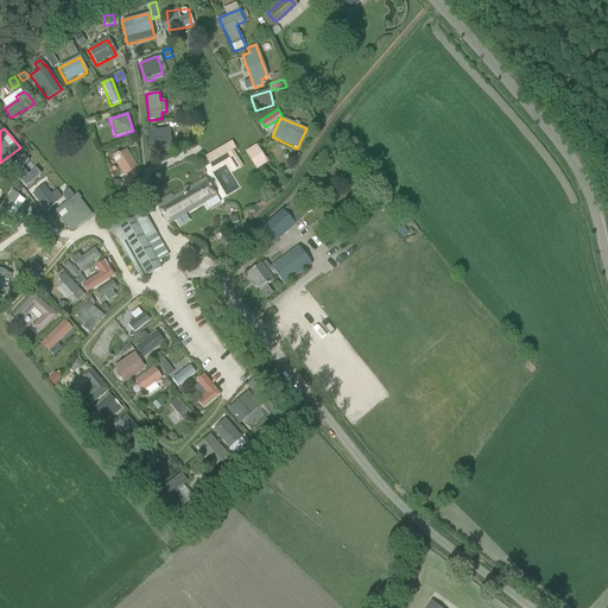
[(172,145),(170,128),(146,131),(150,149),(172,145)]
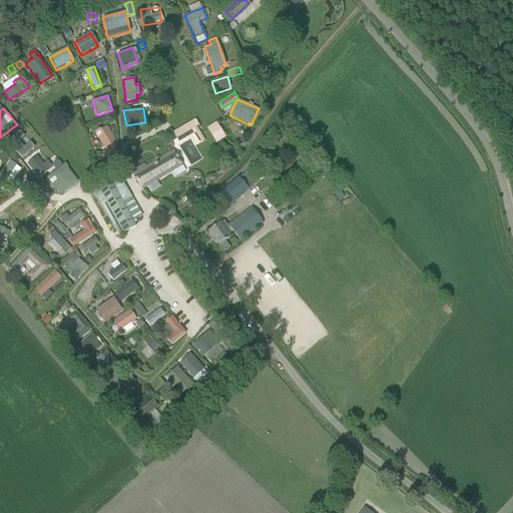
[(195,119),(173,133),(176,139),(191,130),(199,143),(204,141),(196,127),(199,126),(195,119)]
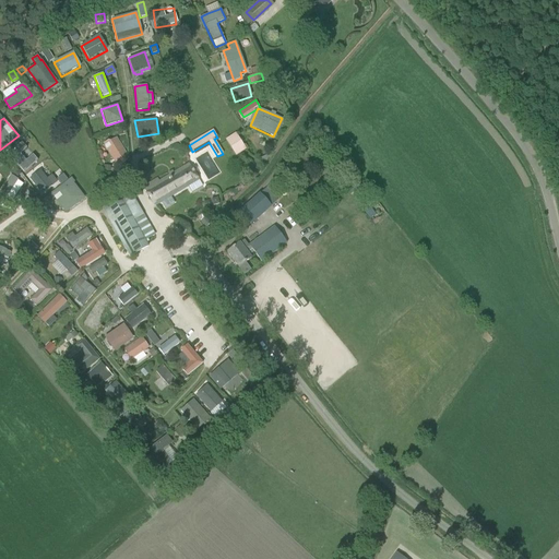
[(235,132),(225,139),(236,155),(246,149),(235,132)]
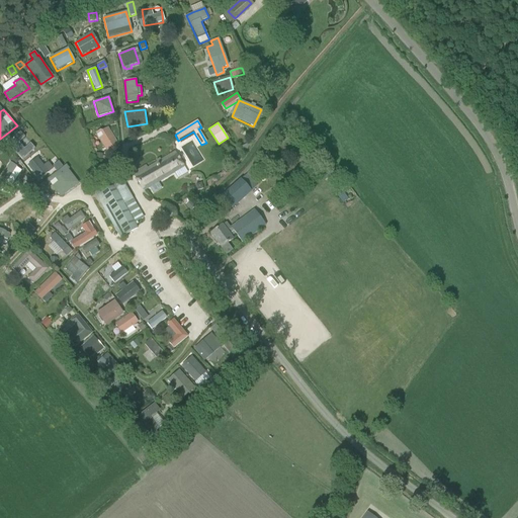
[(118,145),(108,128),(102,132),(100,131),(97,133),(97,135),(107,152),(118,145)]
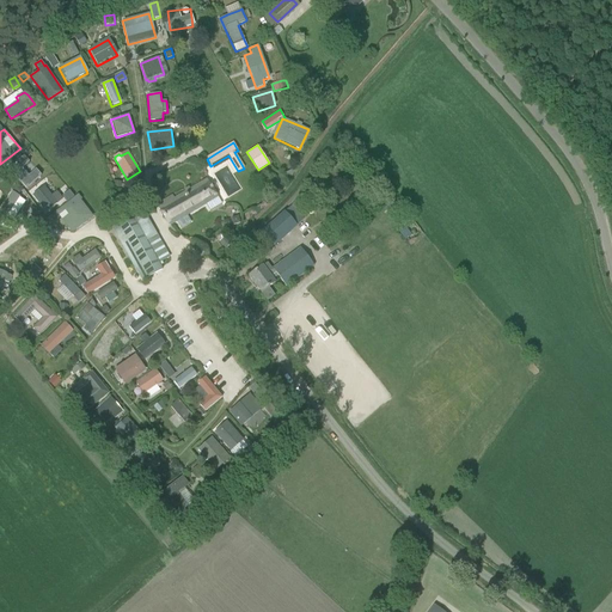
[(24,155),(8,170),(26,190),(42,176),(36,170),(29,176),(22,169),(29,161),(24,155)]
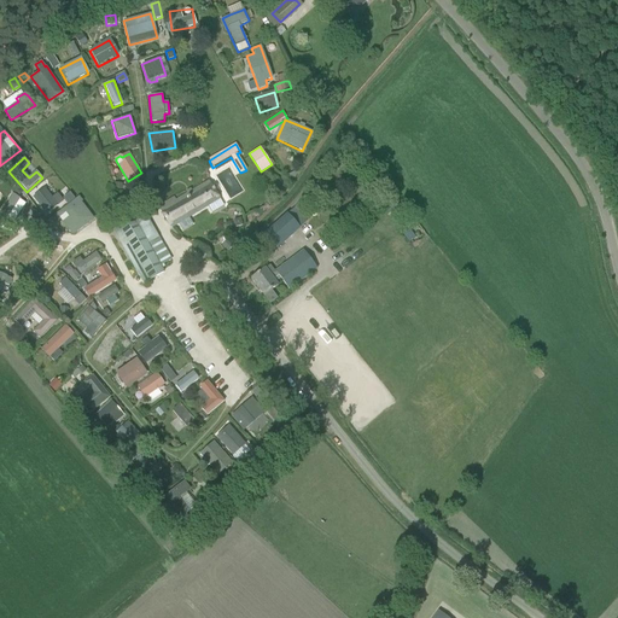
[(174,198),(157,208),(170,229),(209,207),(213,213),(223,207),(220,200),(214,190),(209,181),(176,200),(174,198)]
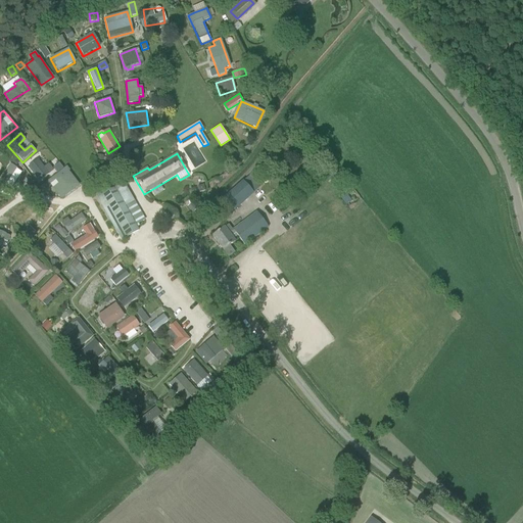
[(45,176),(35,161),(25,169),(36,183),(45,176)]
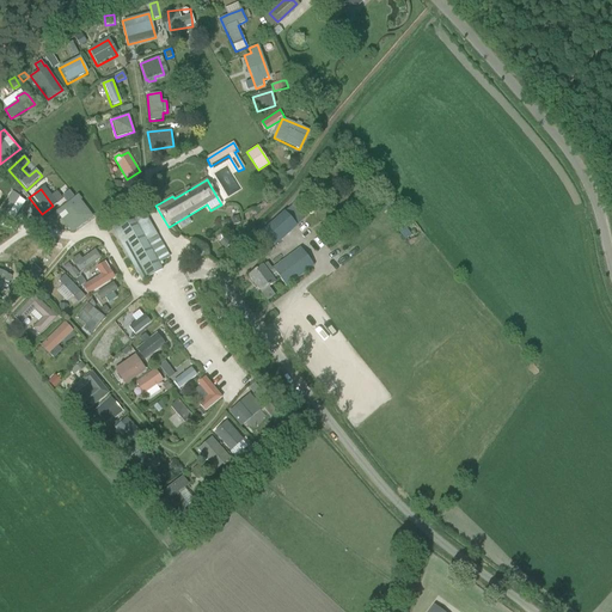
[(69,193),(62,197),(67,203),(73,197),(69,193)]
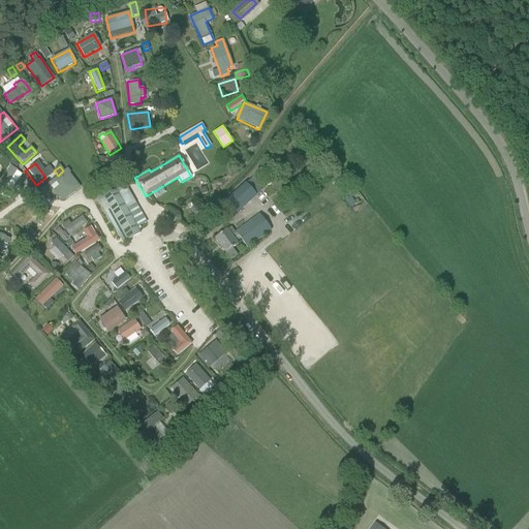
[(81,187),(74,180),(70,183),(65,176),(69,173),(66,168),(48,183),(61,200),(63,200),(81,187)]
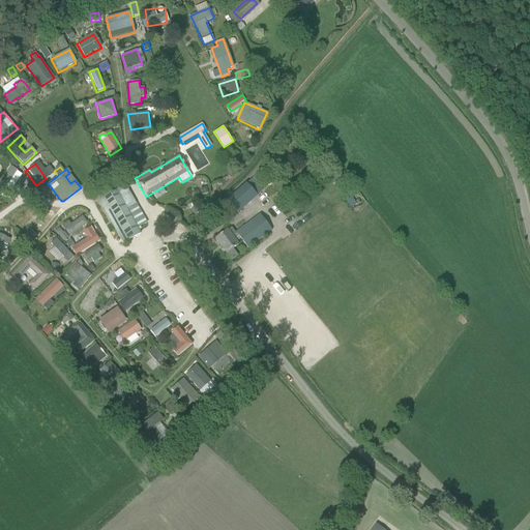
[(11,192),(22,174),(17,171),(6,187),(11,192)]
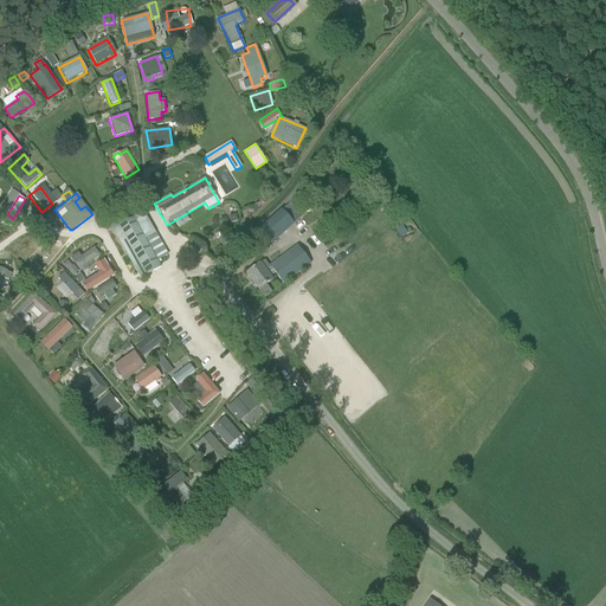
[(260,231),(271,244),(301,218),(289,205),(260,231)]
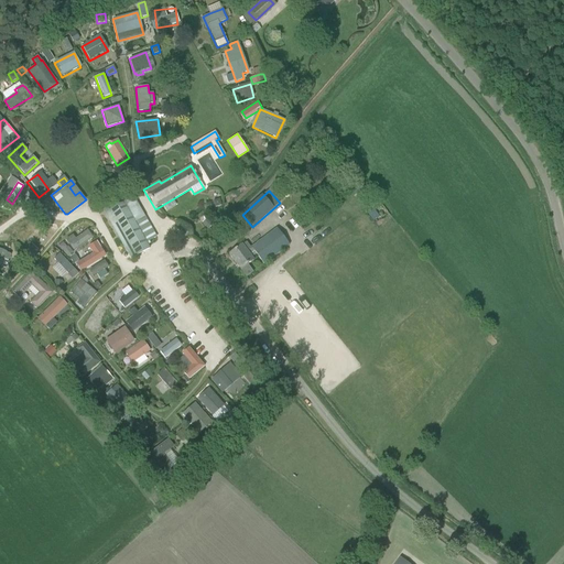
[(32,193),(26,198),(31,203),(35,197),(32,193)]
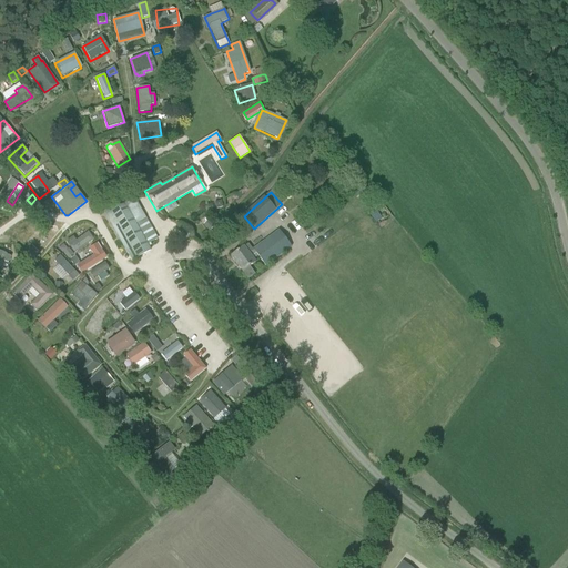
[(102,208),(132,262),(150,251),(135,224),(145,219),(134,199),(124,204),(120,198),(102,208)]
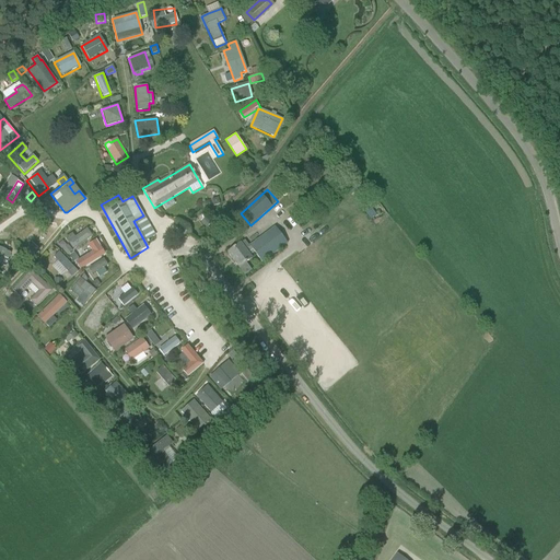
[(206,218),(202,221),(208,228),(212,224),(206,218)]
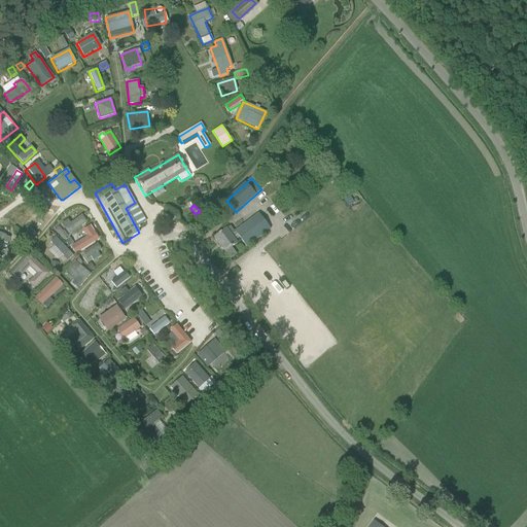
[(254,241),(270,230),(258,214),(235,232),(235,233),(231,237),(225,230),(214,239),(224,253),(237,244),(235,242),(239,239),(246,248),(254,241)]
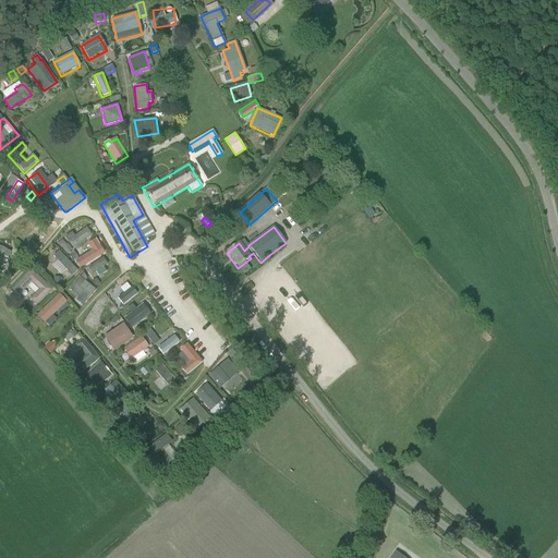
[(72,234),(64,240),(72,251),(92,238),(86,230),(74,239),(72,234)]
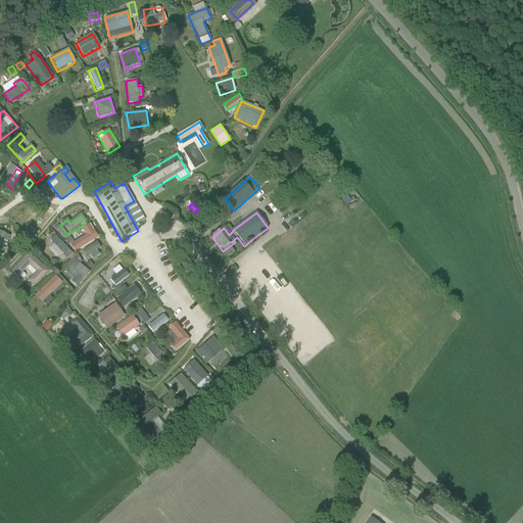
[(82,229),(86,234),(70,243),(76,252),(98,238),(90,224),(82,229)]
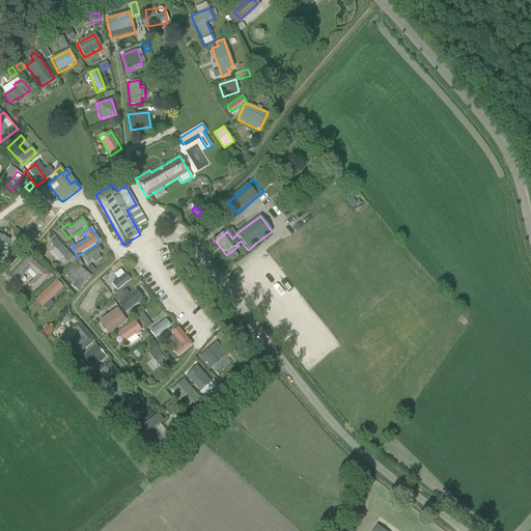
[(28,232),(24,238),(29,243),(34,238),(28,232)]
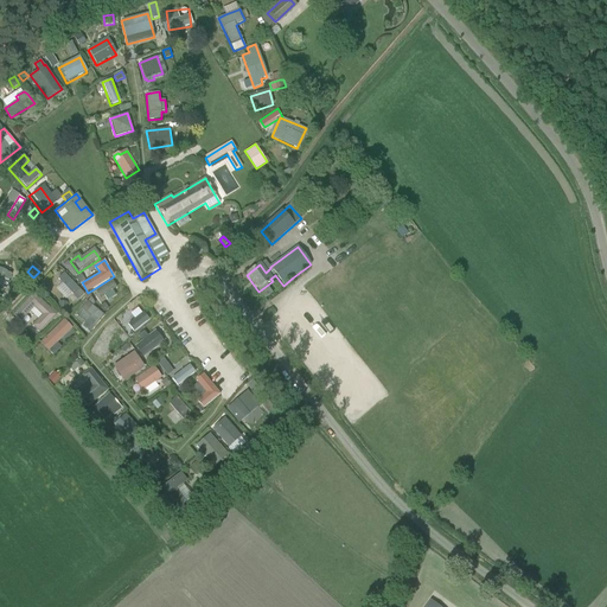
[(72,267),(66,272),(72,278),(78,273),(72,267)]
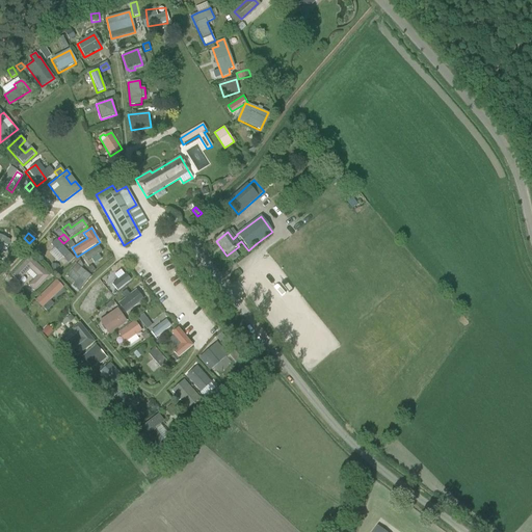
[(0,236),(0,254),(4,245),(7,247),(9,241),(6,240),(6,239),(0,236)]
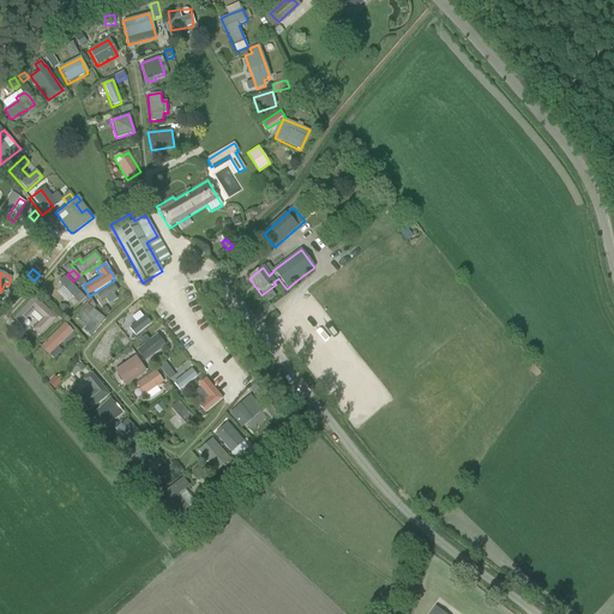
[(65,276),(59,283),(74,299),(73,300),(79,305),(86,299),(65,276)]
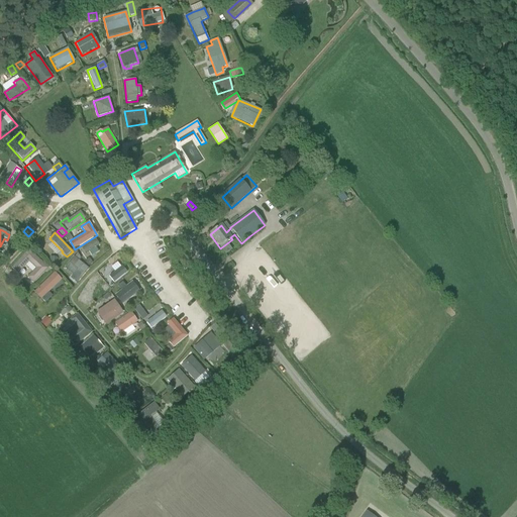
[(68,233),(62,237),(66,243),(72,239),(68,233)]
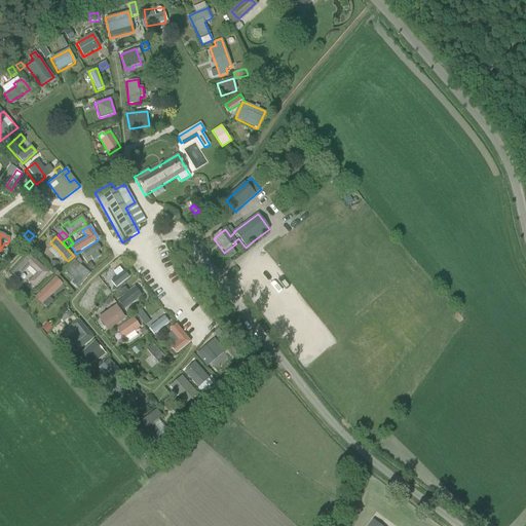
[(102,255),(96,245),(86,251),(92,261),(102,255)]
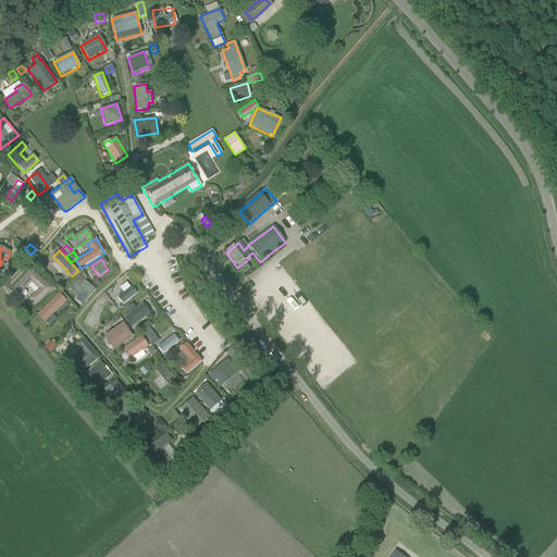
[(51,288),(31,269),(12,288),(19,295),(31,283),(38,289),(28,299),(36,306),(51,288)]
